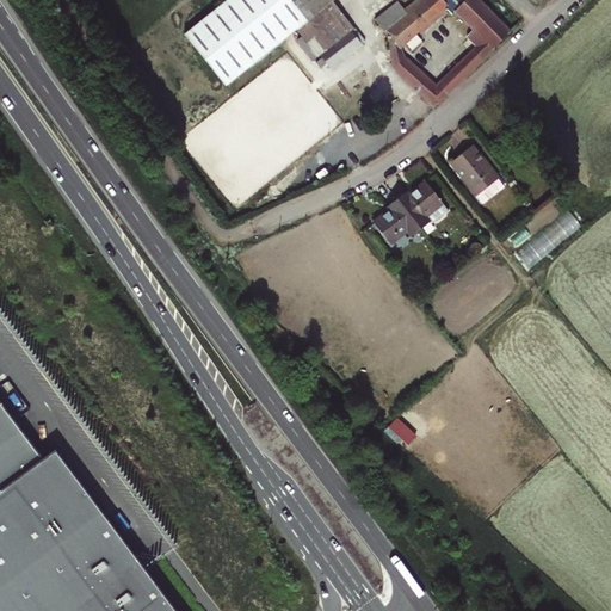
[(272,0),(228,0),(184,37),(224,86),(296,29),(272,0)]
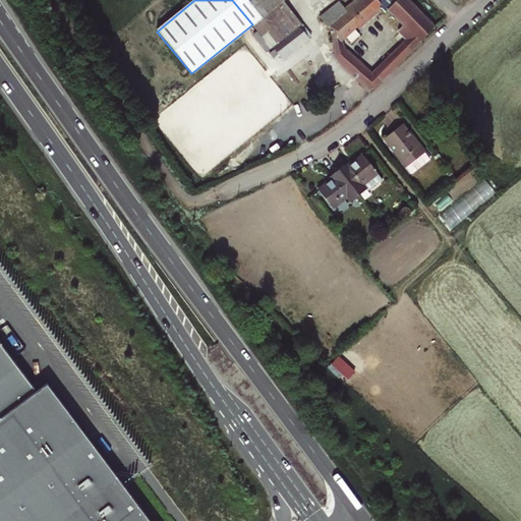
[(271,49),(273,47),(283,39),(292,51),(309,38),(300,26),(302,24),(282,0),(232,0),(252,24),(271,49)]
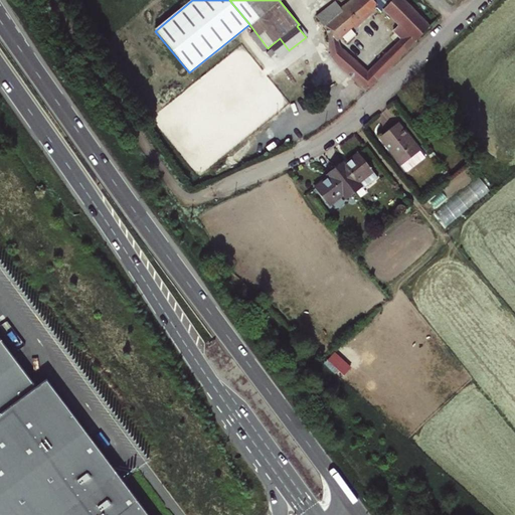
[(328,40),(336,39),(374,5),(380,11),(383,9),(398,25),(392,31),(400,39),(367,72),(339,47),(329,48),(331,57),(365,91),(430,27),(401,0),(350,0),(340,7),(335,2),(316,16),(326,29),(328,40)]
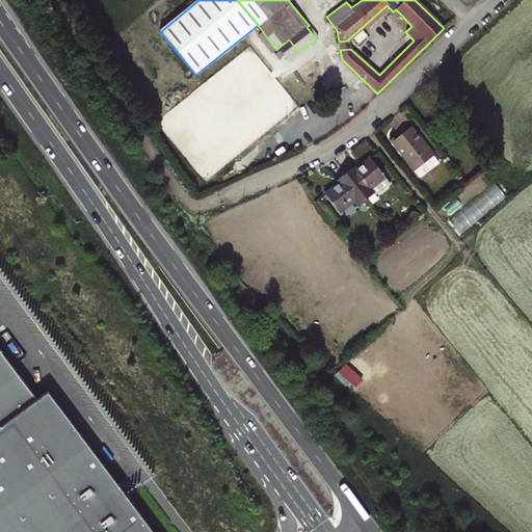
[(281,50),(284,55),(288,60),(298,52),(289,40),(278,48),(281,50)]
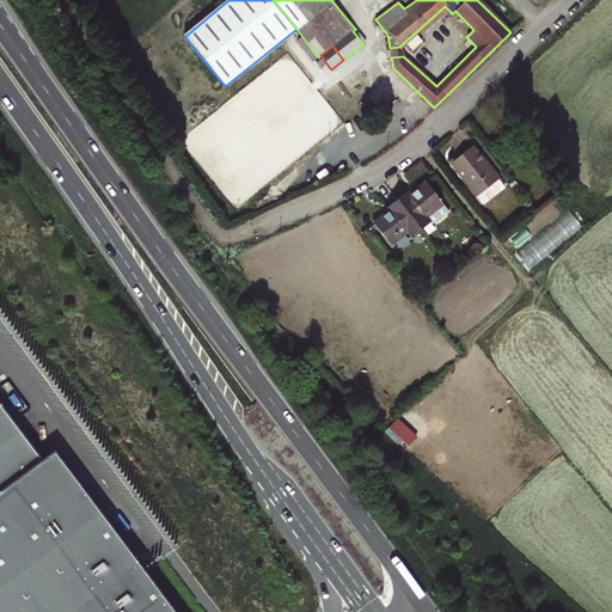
[(391,57),(403,56),(399,47),(390,48),(391,57)]
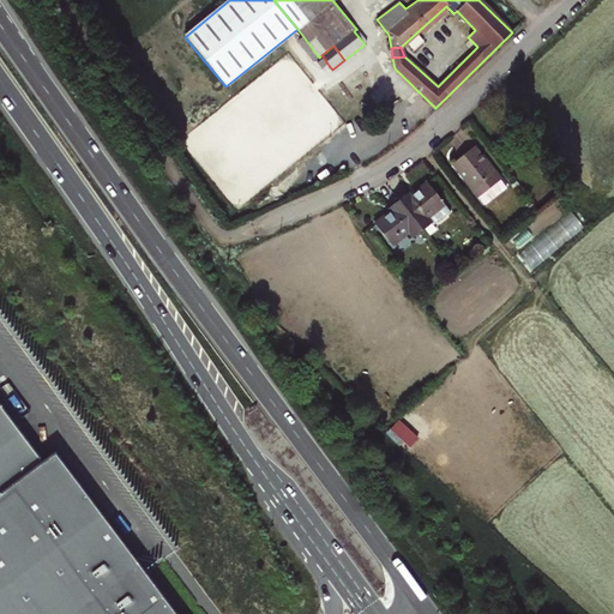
[(327,64),(324,58),(318,62),(321,67),(327,64)]
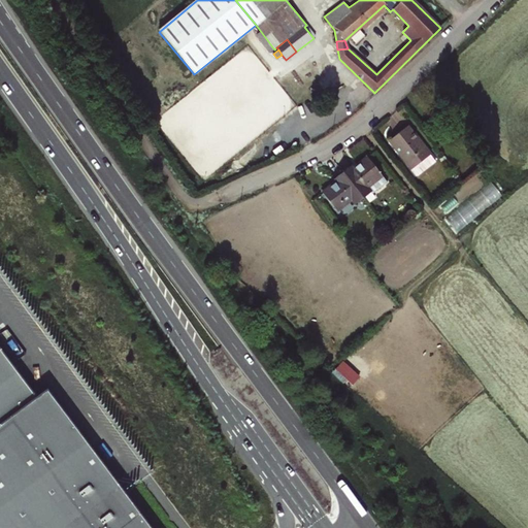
[(405,129),(389,143),(414,171),(430,156),(405,129)]
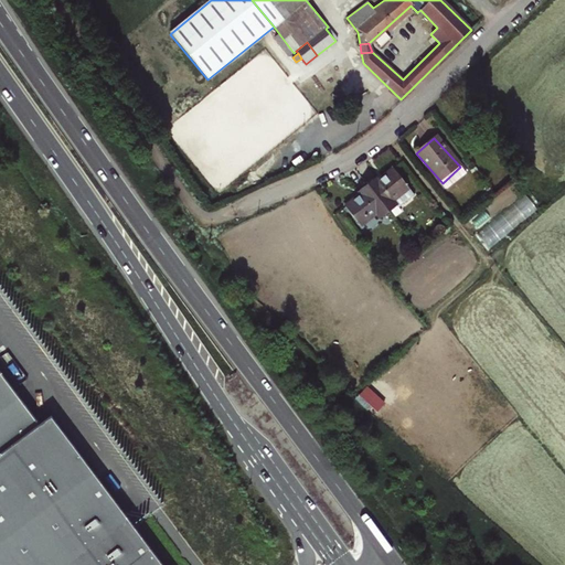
[(375,177),(368,183),(388,211),(396,204),(398,206),(414,193),(393,168),(377,180),(375,177)]
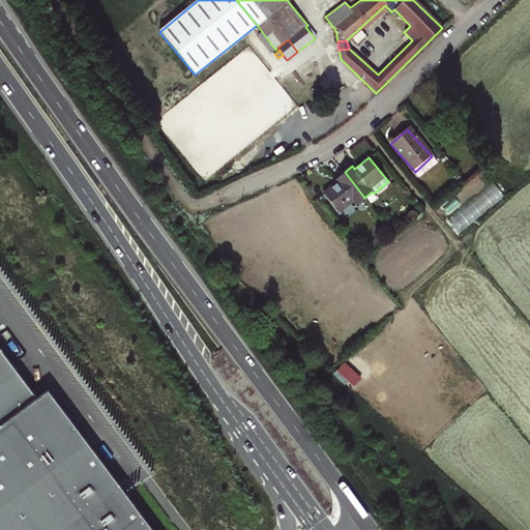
[(357,204),(364,198),(345,172),(336,179),(339,181),(324,194),(339,211),(353,200),(357,204)]
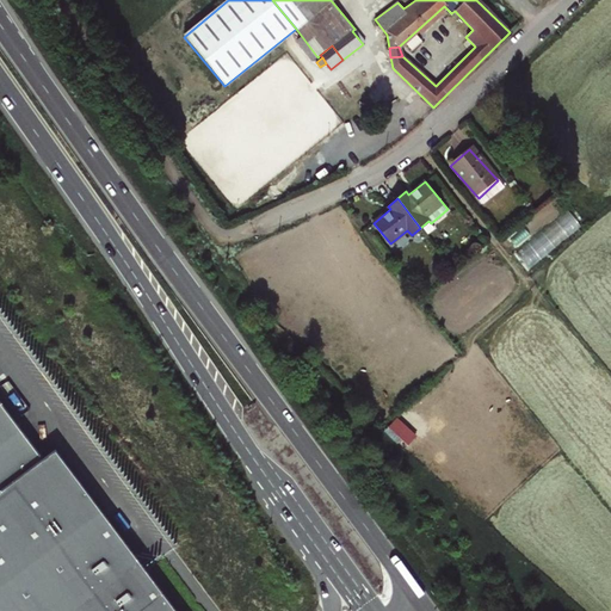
[(518,253),(525,264),(582,226),(575,215),(518,253)]
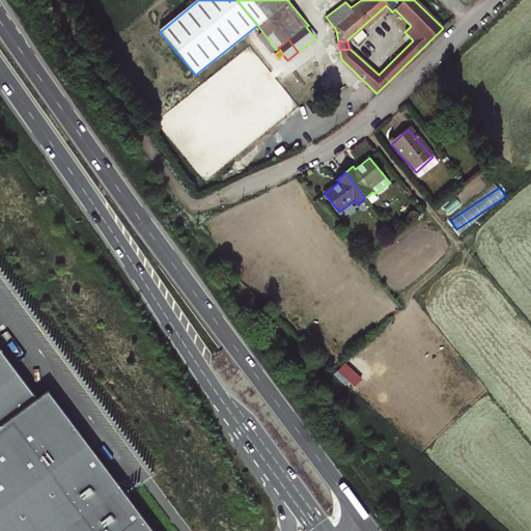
[(0,426),(37,399),(0,350),(0,426)]
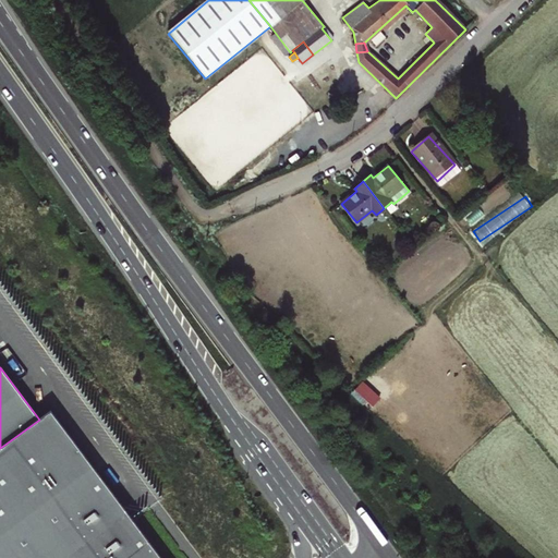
[(0,557),(160,557),(50,411),(39,420),(0,448),(0,557)]
